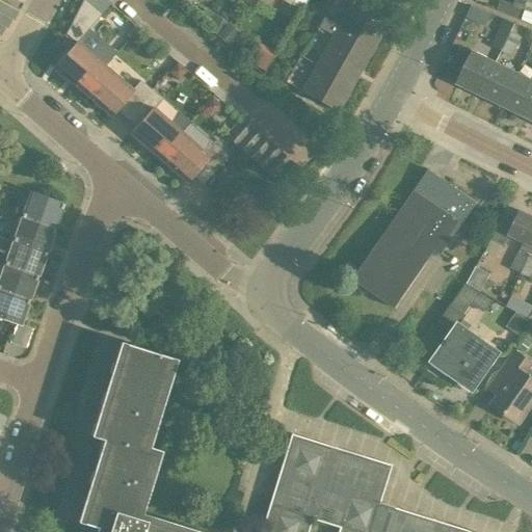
[(82,91),(104,67),(111,57),(100,48),(92,56),(77,43),(84,33),(110,4),(105,0),(82,0),(65,34),(75,43),(53,68),(82,91)]
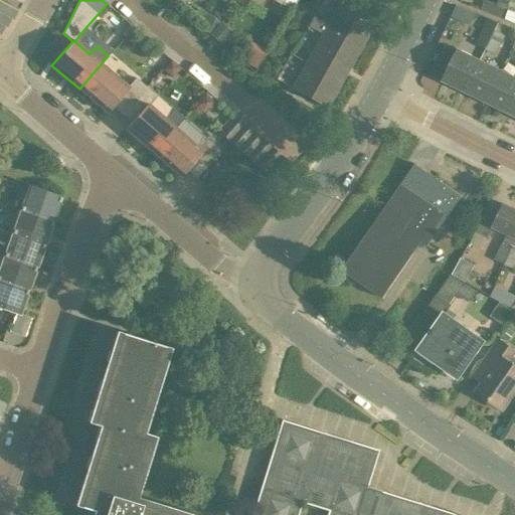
[(360,0),(357,6),(369,13),(376,0),(360,0)]
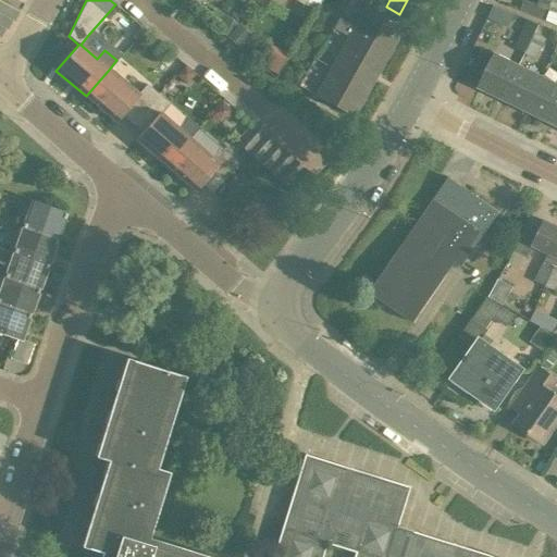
[(537,0),(536,4),(542,7),(551,10),(553,0),(537,0)]
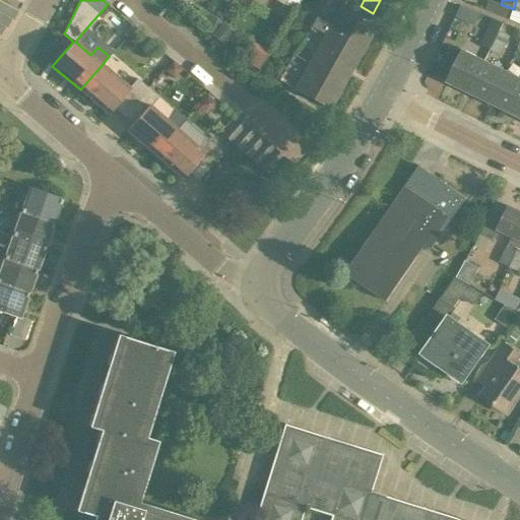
[(479,24),(484,10),(464,2),(459,16),(479,24)]
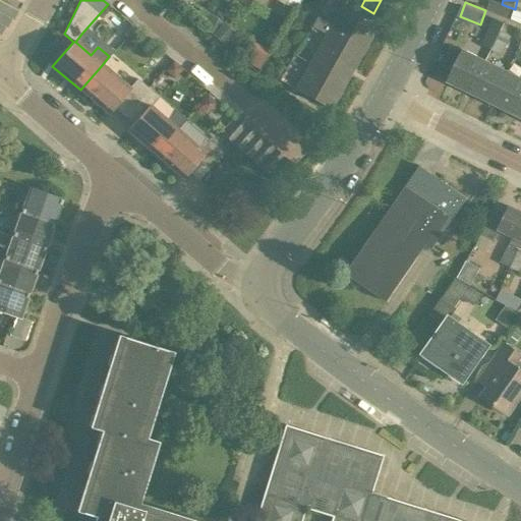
[(507,6),(503,16),(511,19),(514,10),(515,10),(515,9),(507,6)]
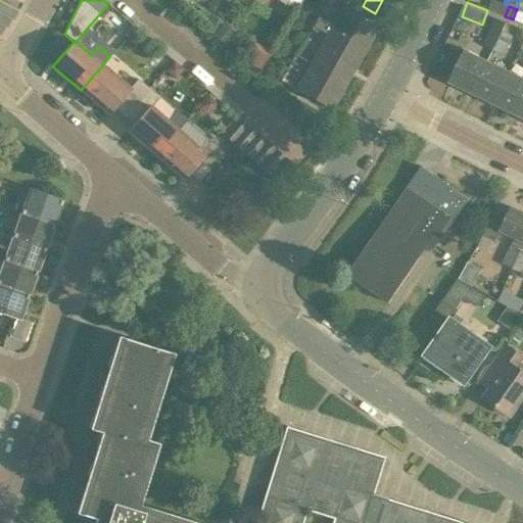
[(340,9),(326,36),(362,56),(377,30),(340,9)]
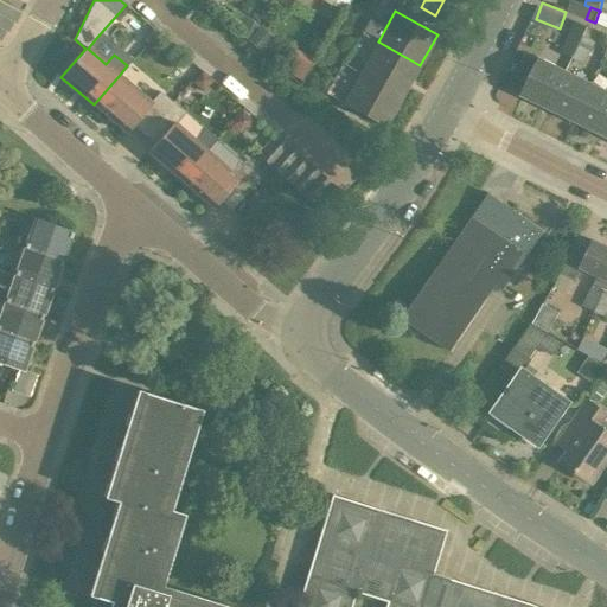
[(558,52),(573,59),(585,37),(582,36),(587,26),(575,21),(572,31),(569,30),(558,52)]
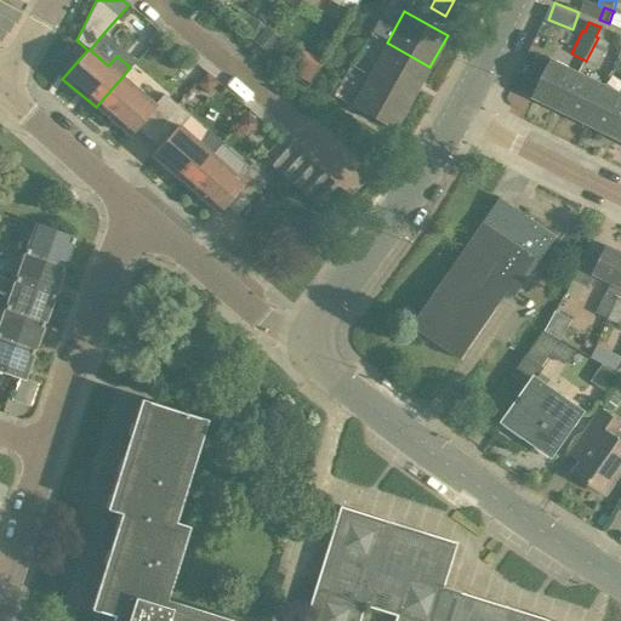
[(252,41),(267,55),(280,39),(266,26),(252,41)]
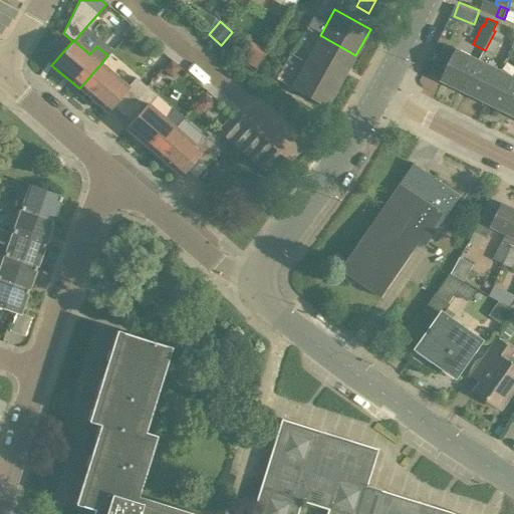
[(495,31),(485,50),(495,55),(504,36),(495,31)]
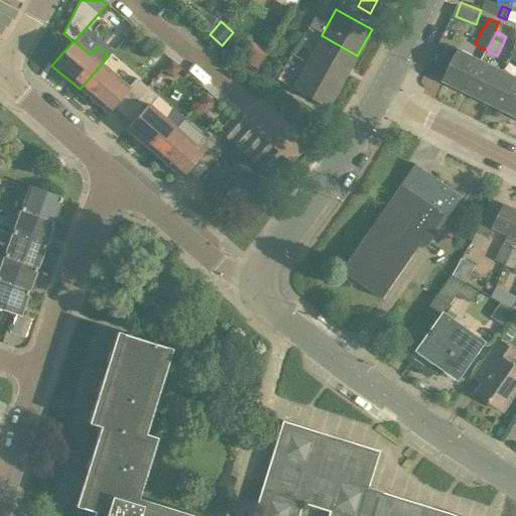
[(321,35),(306,61),(343,82),(357,55),(321,35)]
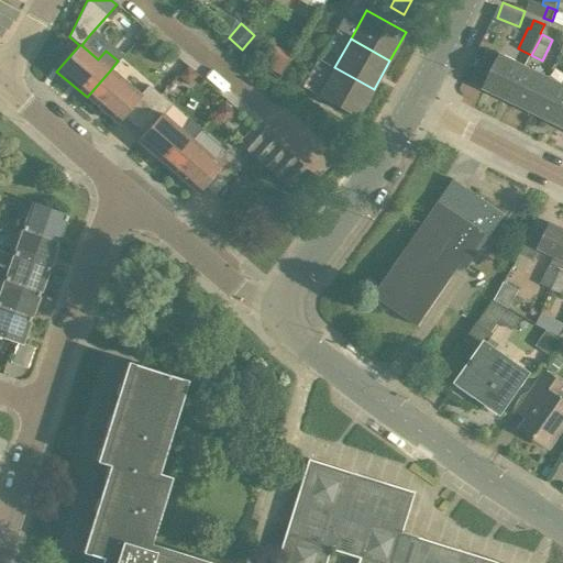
[(484,88),(508,100),(527,65),(501,53),(484,88)]
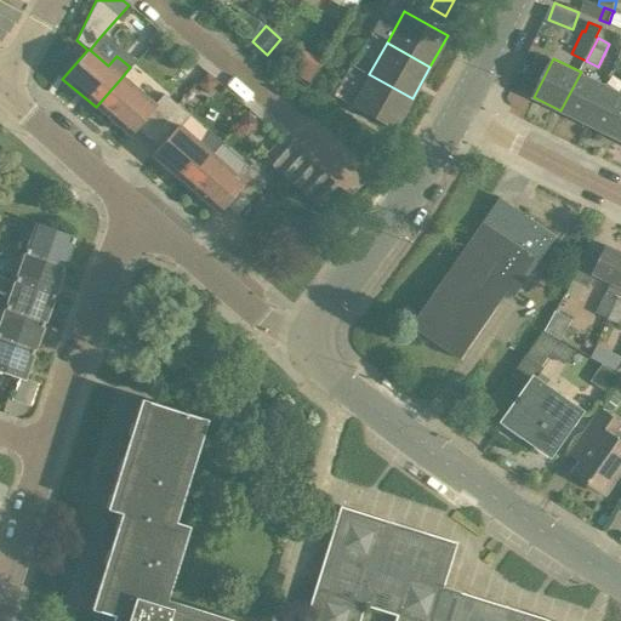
[(560,110),(587,124),(607,85),(581,72),(560,110)]
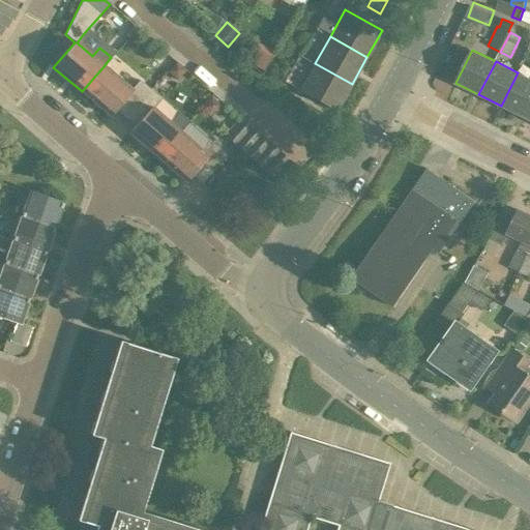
[(352,84),(315,63),(300,90),(337,111),(352,84)]
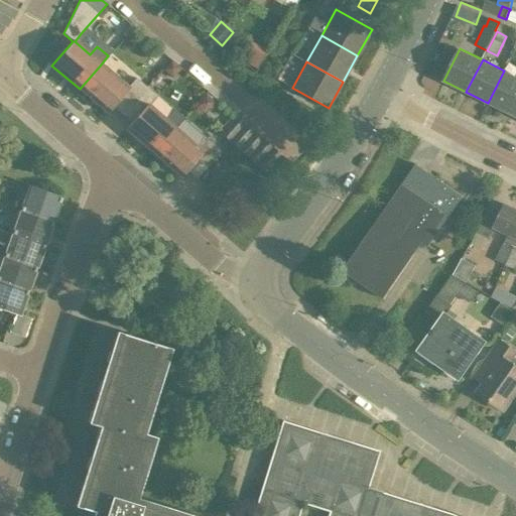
[(128,89),(137,97),(146,87),(135,78),(128,87),(101,65),(80,89),(107,113),(128,89)]
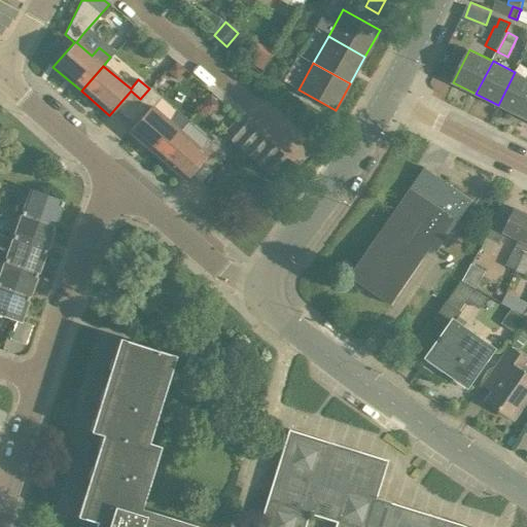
[(498,105),(520,115),(526,101),(526,77),(515,72),(498,105)]
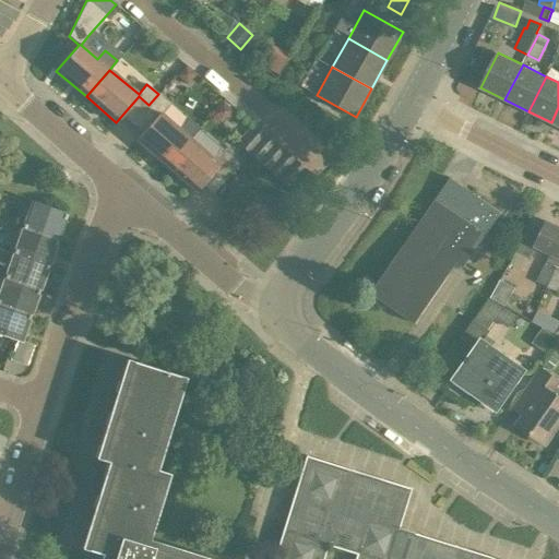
[(137,140),(166,166),(190,139),(161,114),(169,104),(158,94),(149,105),(158,114),(137,140)]
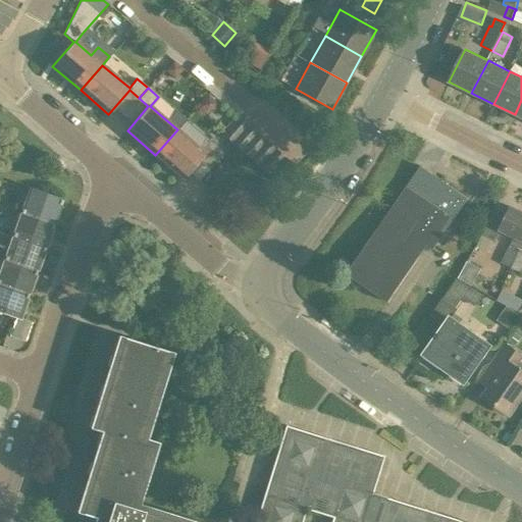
[(222,136),(231,144),(248,125),(239,117),(222,136)]
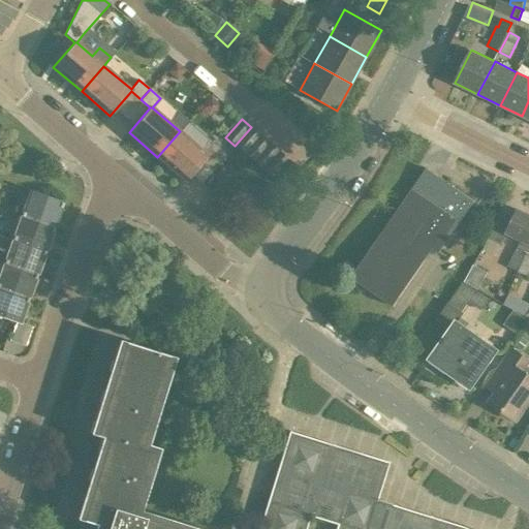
[(235,146),(244,154),(260,135),(251,127),(235,146)]
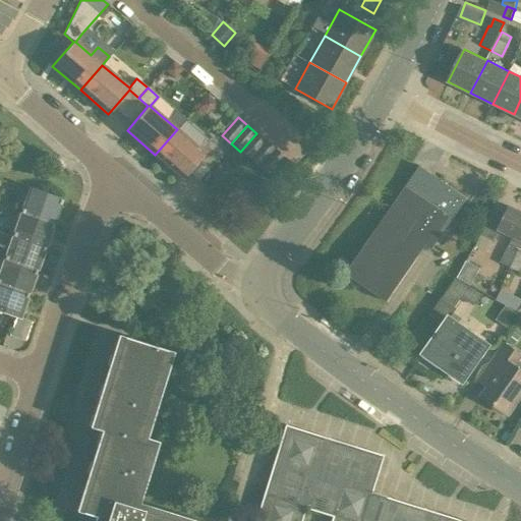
[(177,129),(155,155),(183,178),(204,154),(214,163),(223,153),(206,137),(197,147),(177,129)]
